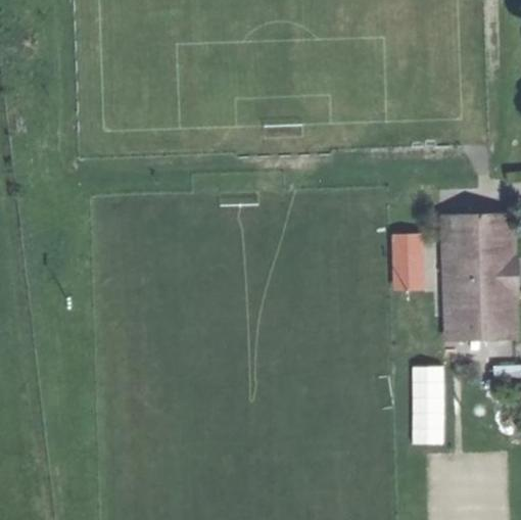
[(455,233),(455,215),(442,215),(442,233),(455,233)]
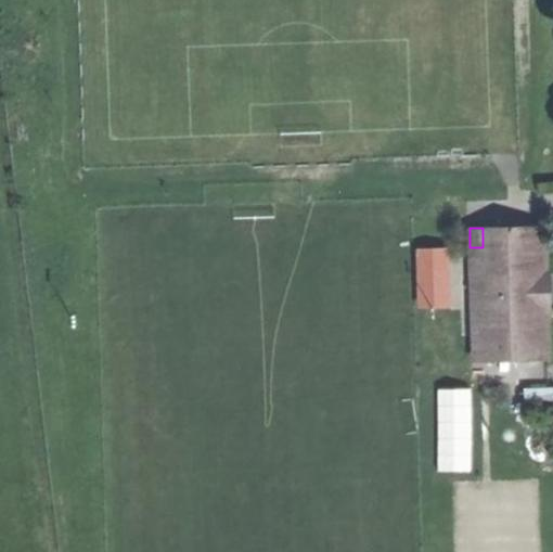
[(536,228),(483,228),(483,247),(470,247),(471,339),(479,339),(479,362),(537,362),(536,228)]
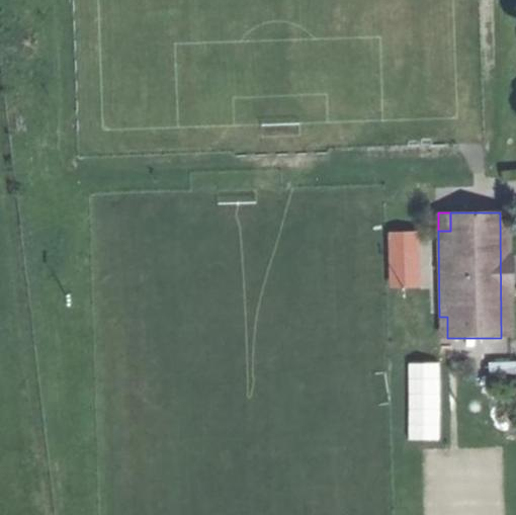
[(414,281),(412,220),(385,221),(388,281),(414,281)]
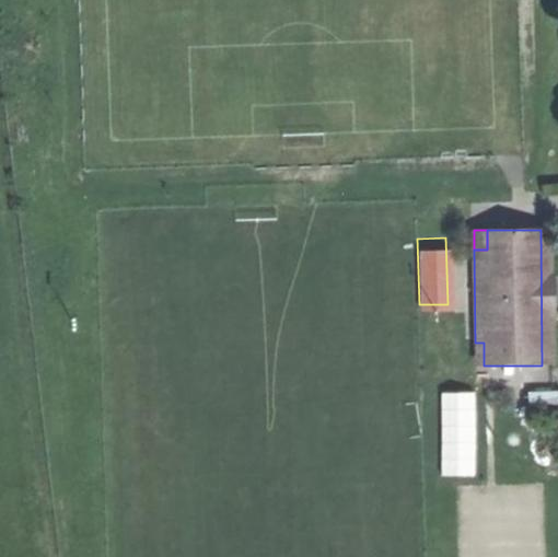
[(475,366),(484,366),(484,343),(475,343),(475,366)]
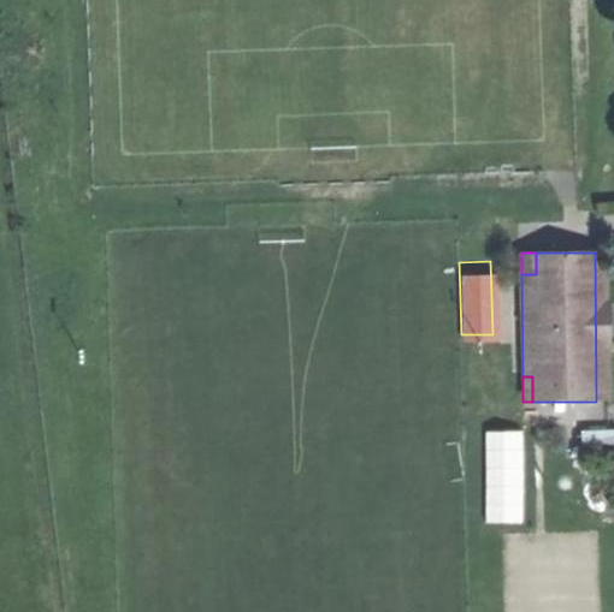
[(526,521),(524,429),(484,431),(488,522),(526,521)]
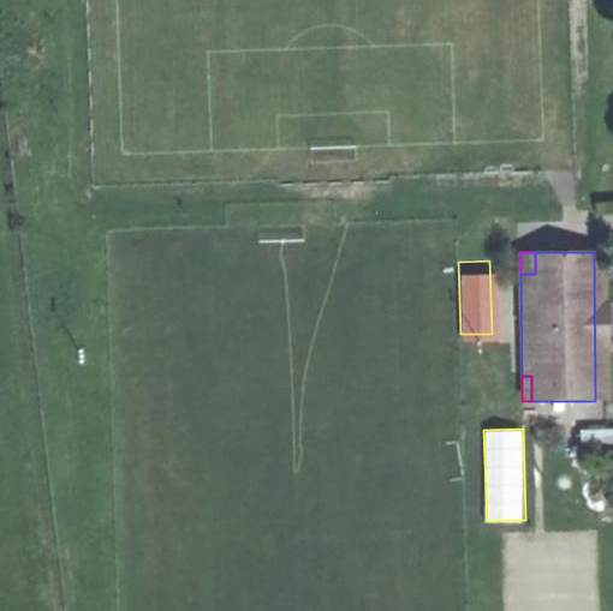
All buildings are outlined.
